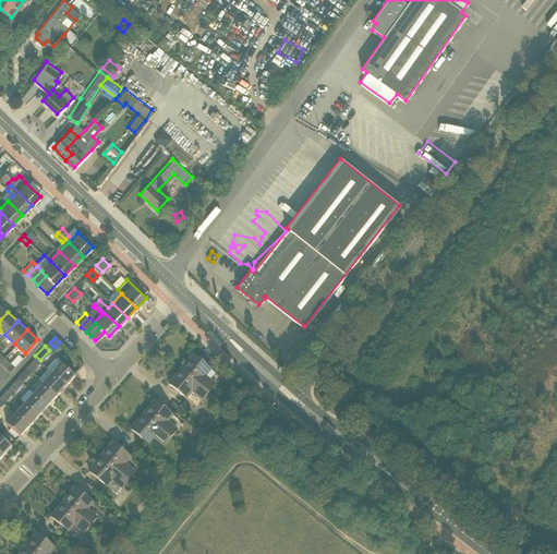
[(208,389),(214,382),(204,373),(209,366),(192,351),(180,366),(208,389)]
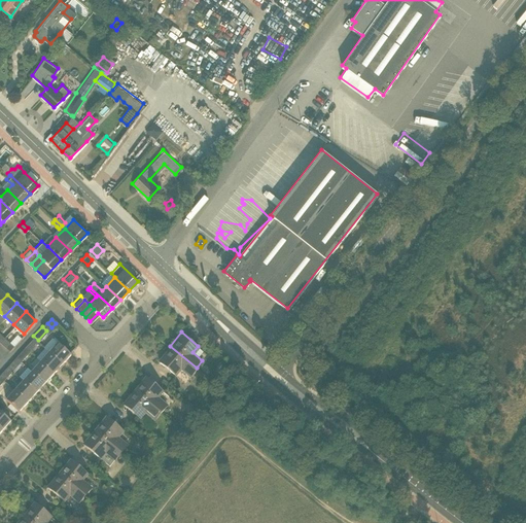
[(5,345),(9,340),(4,336),(0,341),(5,345)]
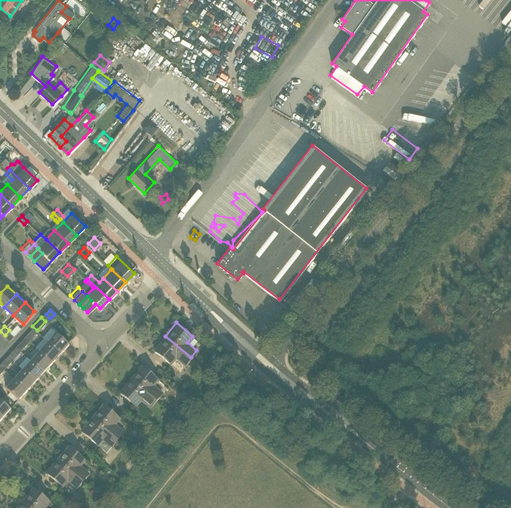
[(29,339),(37,330),(32,326),(24,335),(29,339)]
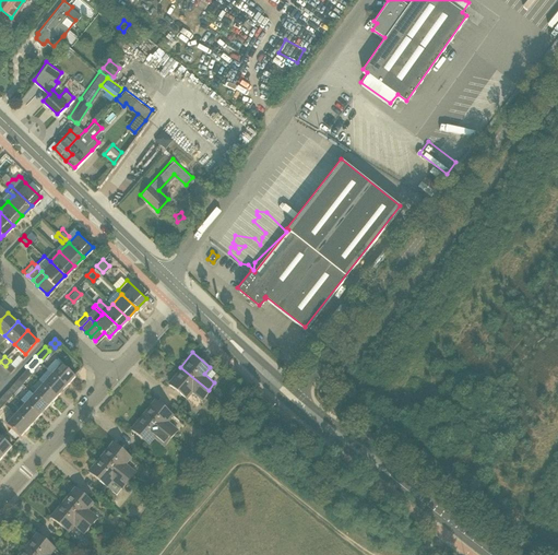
[(75,374),(61,361),(51,372),(66,384),(75,374)]
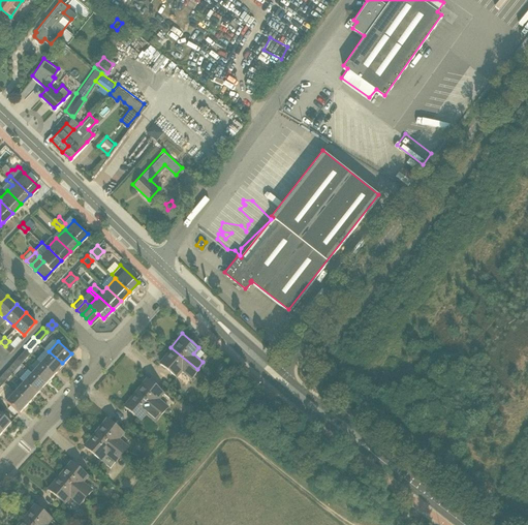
[(21,350),(26,356),(30,350),(25,346),(21,350)]
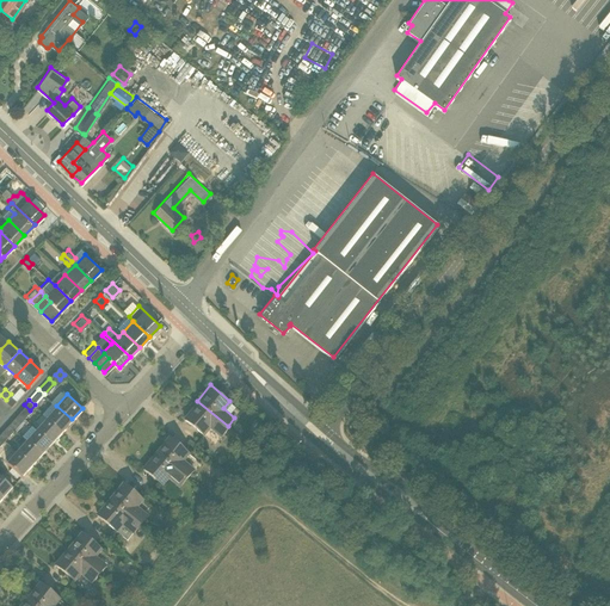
[(197,401),(184,416),(203,432),(209,425),(221,434),(228,426),(197,401)]
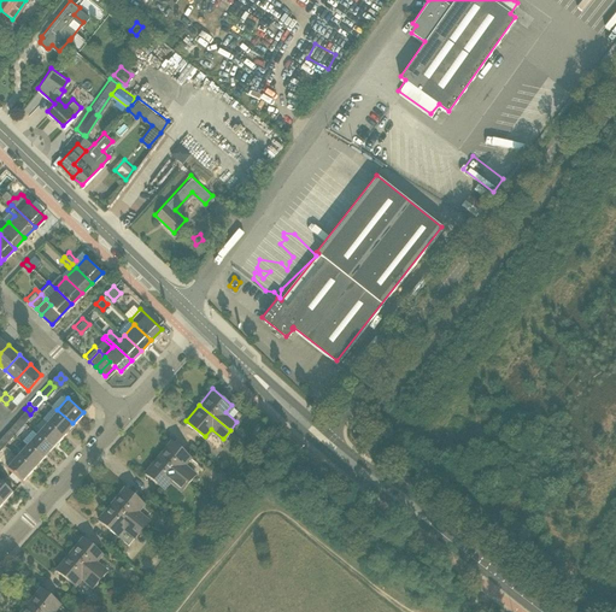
[(63,434),(72,423),(57,410),(47,419),(63,434)]
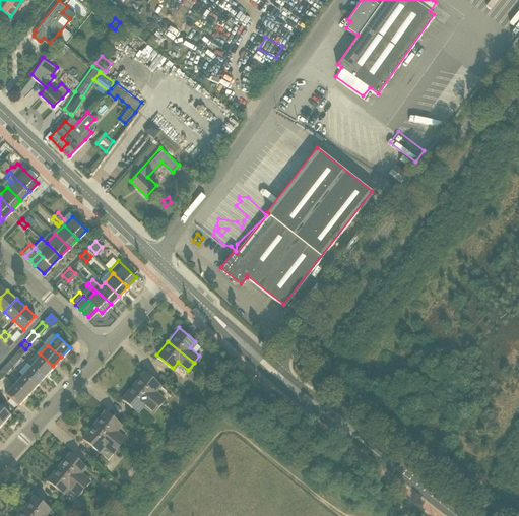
[(11,355),(16,359),(20,353),(16,349),(11,355)]
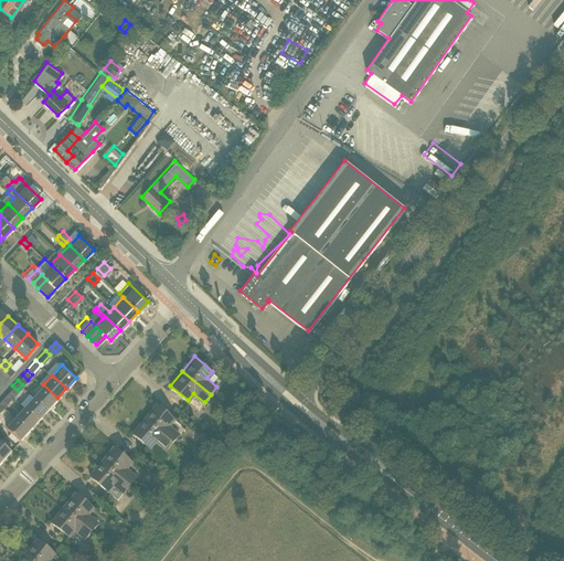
[(43,384),(33,395),(48,409),(57,398),(43,384)]
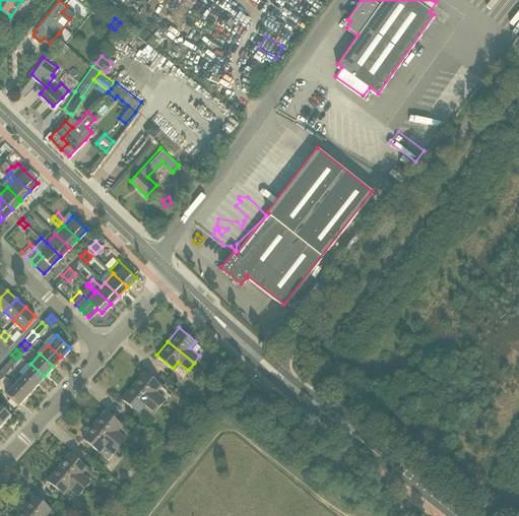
[(3,364),(8,368),(12,364),(7,360),(3,364)]
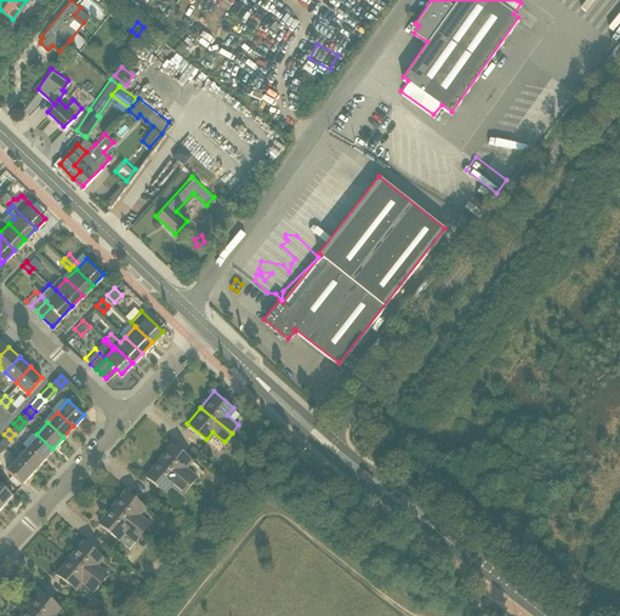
[(52,449),(37,434),(27,445),(43,460),(52,449)]
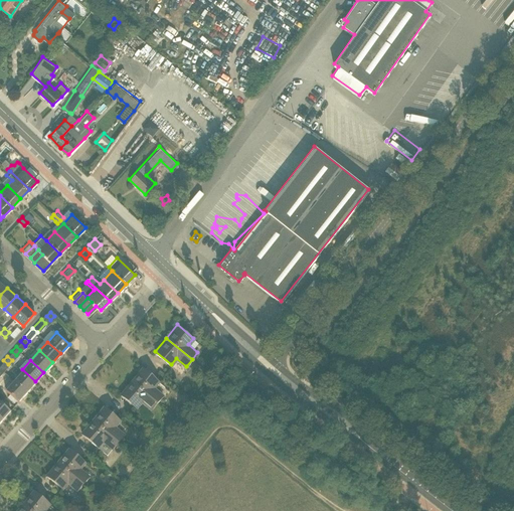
[(212,368),(206,363),(203,366),(209,372),(212,368)]
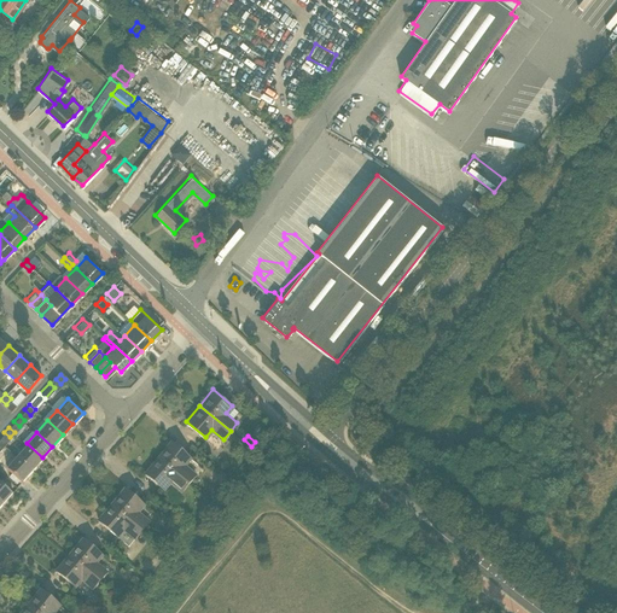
[(190,456),(170,439),(158,455),(188,480),(196,472),(184,463),(190,456)]
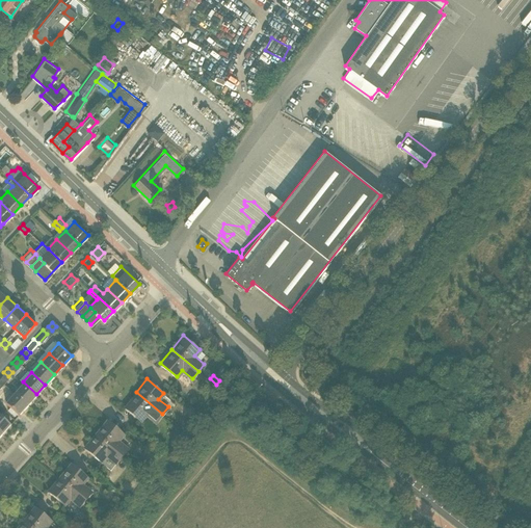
[(36,394),(23,381),(15,391),(28,403),(36,394)]
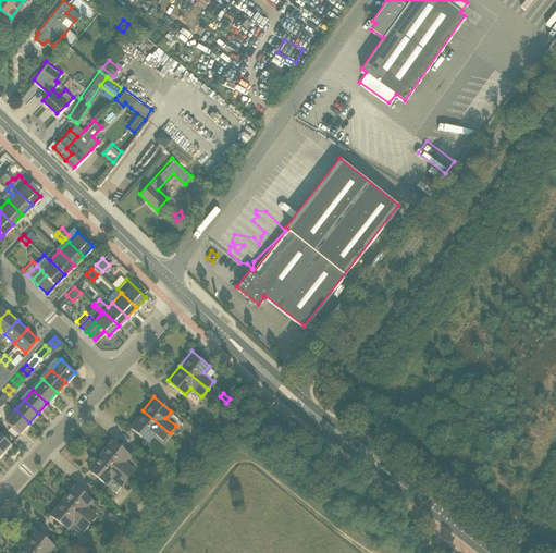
[(5,420),(20,433),(29,422),(15,409),(5,420)]
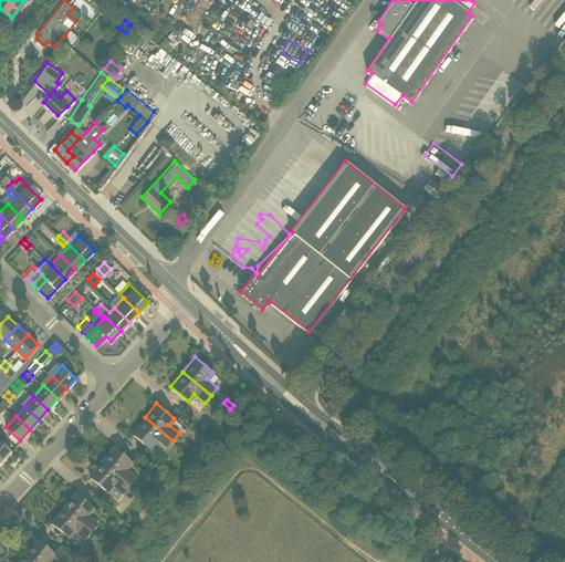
[(145,417),(132,433),(149,447),(156,440),(166,449),(173,440),(145,417)]
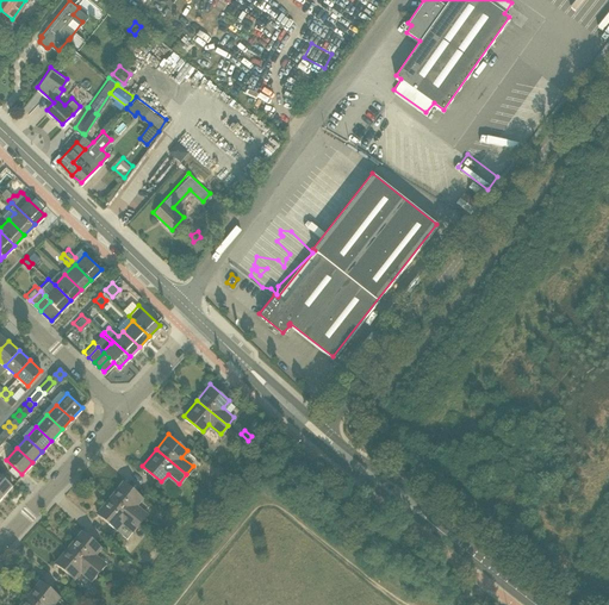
[(0,493),(2,496),(12,484),(0,473),(0,493)]
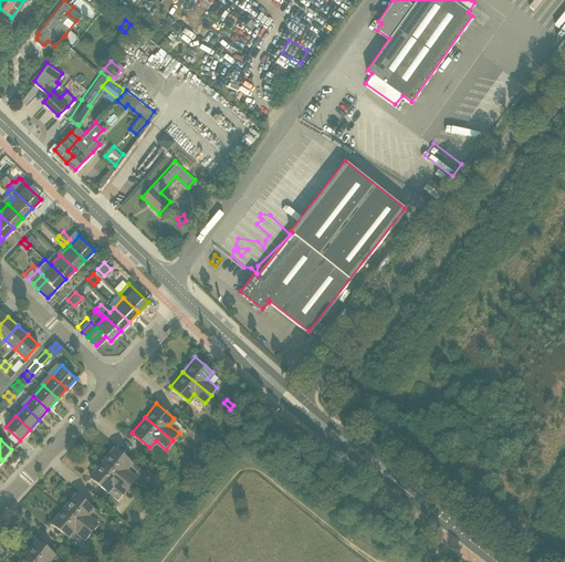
[(131,460),(114,446),(102,460),(129,484),(136,476),(125,467),(131,460)]
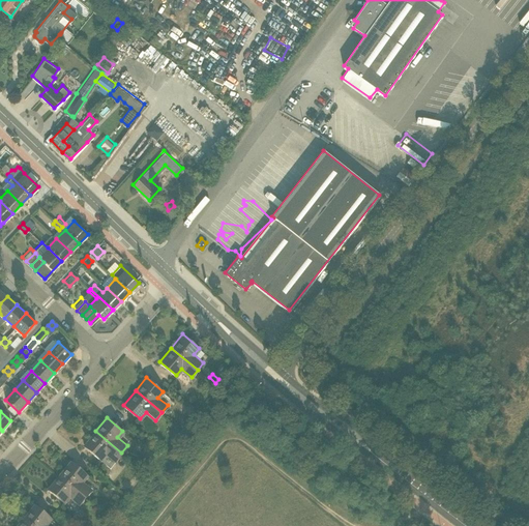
[(84,444),(99,458),(110,466),(121,453),(95,431),(84,444)]
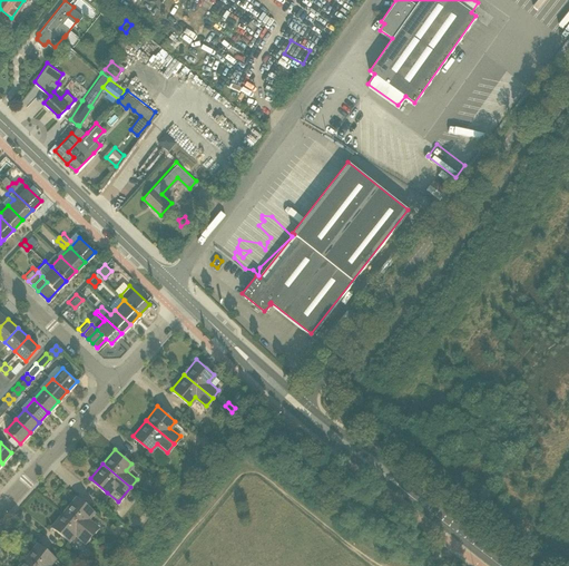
[(94,510),(76,496),(64,510),(91,534),(98,526),(88,517),(94,510)]
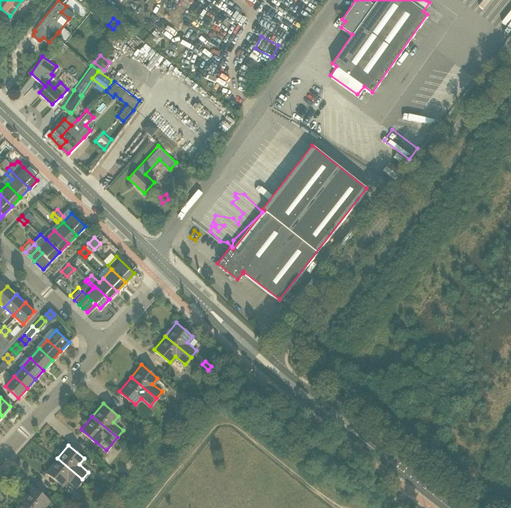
[(57,458),(46,471),(61,484),(67,478),(76,486),(82,479),(57,458)]
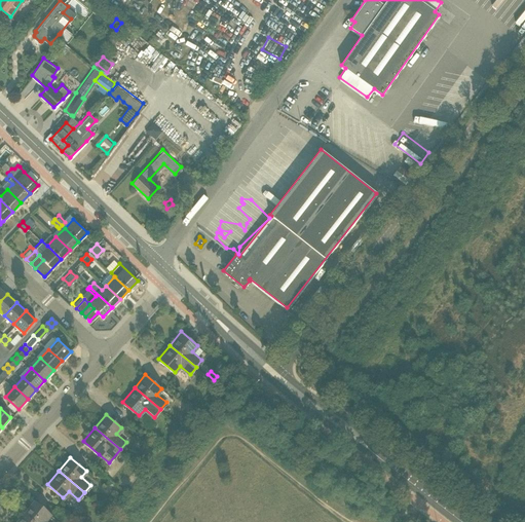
[(50,513),(34,499),(23,513),(33,521),(48,521),(45,519),(50,513)]
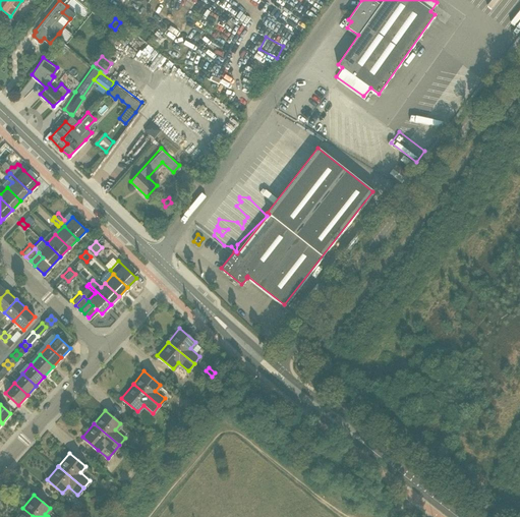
[(33,516),(22,508),(14,516),(33,516)]
